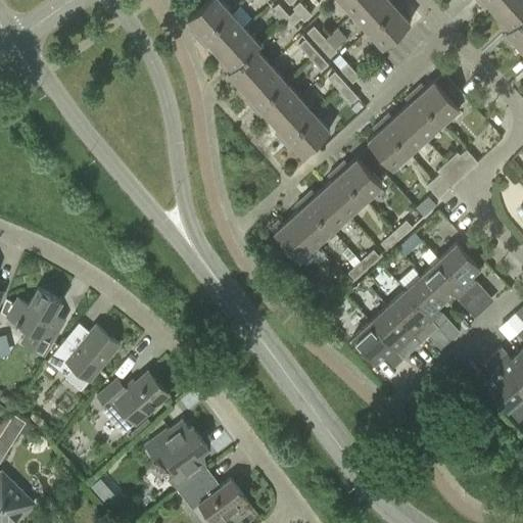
[(190,31),(198,39),(229,10),(220,0),(206,0),(187,18),(194,27),(190,31)]
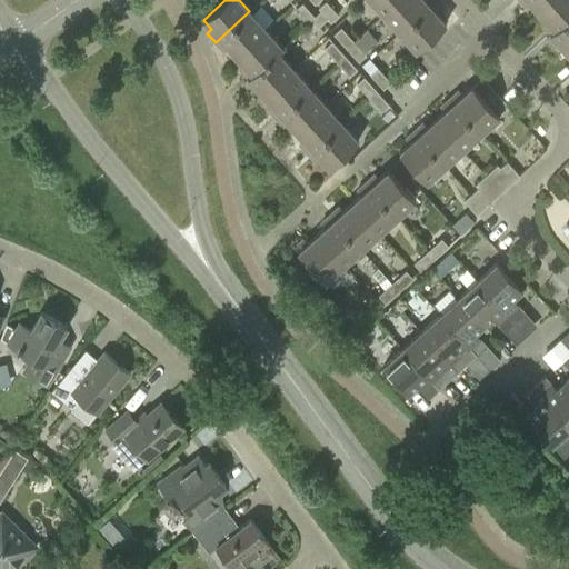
[(369,0),(382,15),(398,0),(369,0)]
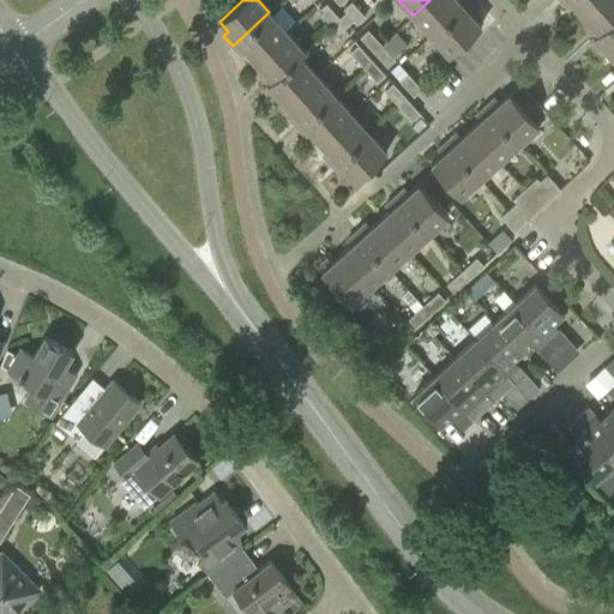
[(429,0),(413,16),(431,35),(468,1),(465,0),(429,0)]
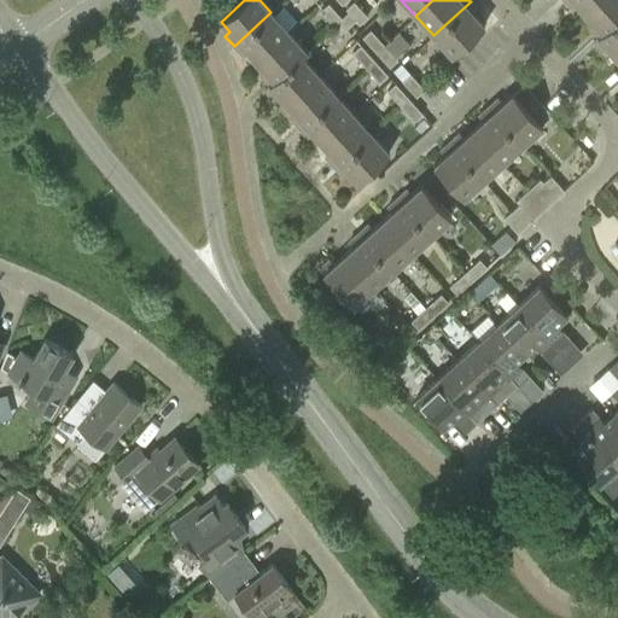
[(584,13),(598,0),(564,0),(571,7),(576,4),(584,13)]
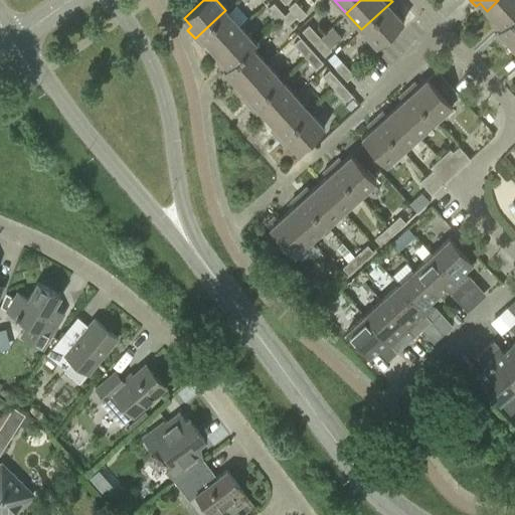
[(494,34),(514,14),(514,0),(498,0),(487,11),(494,18),(490,22),(497,29),(493,33),(494,34)]
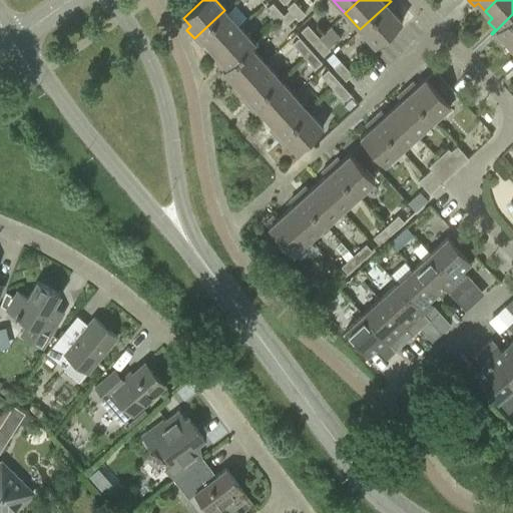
[(288,8),(289,10),(295,17),(299,20),(306,14),(294,1),(288,8)]
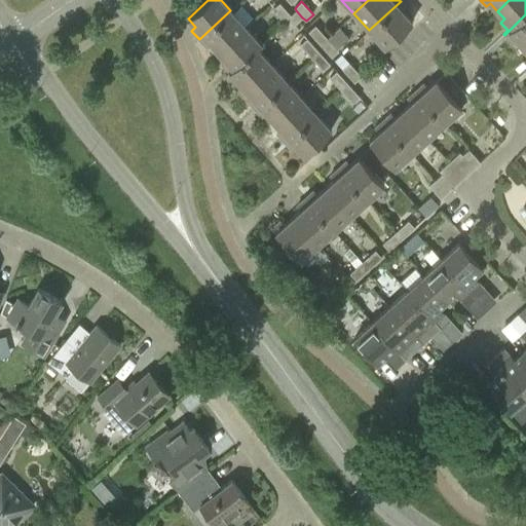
[(408,9),(401,1),(369,30),(384,46),(412,22),(404,13),(408,9)]
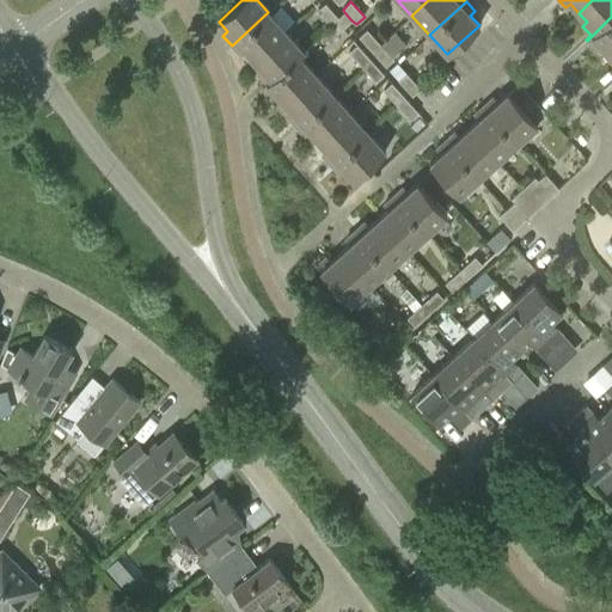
[(317,11),(330,25),(338,18),(325,4),(317,11)]
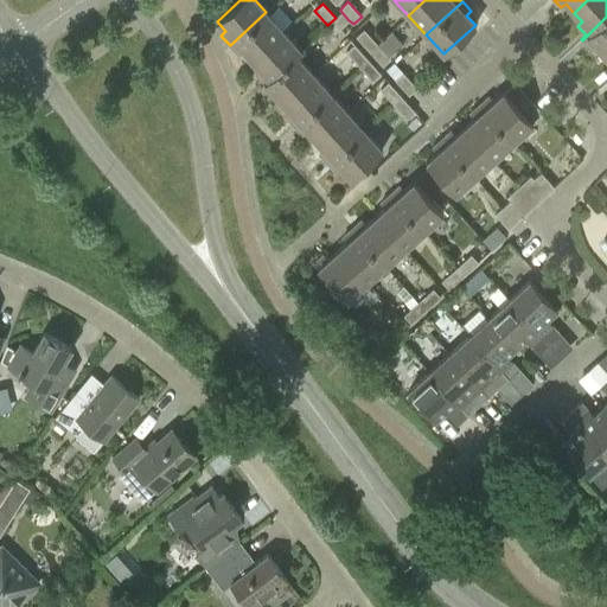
[(251,59),(283,31),(266,12),(230,45),(238,55),(243,50),(251,59)]
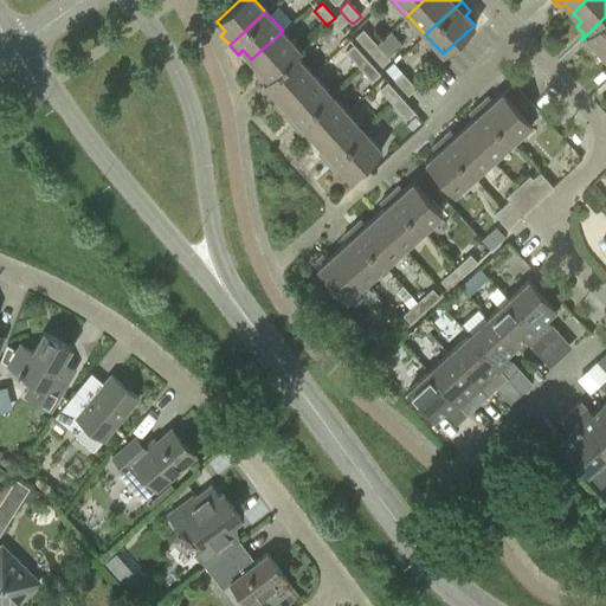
[(348,20),(341,12),(335,18),(327,25),(328,26),(321,34),(329,44),(337,36),(335,33),(348,20)]
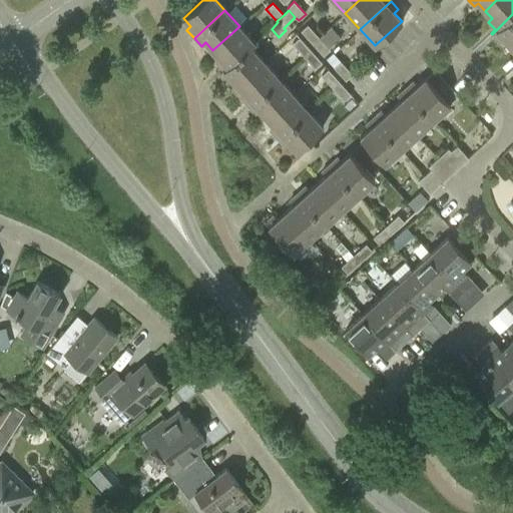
[(503,38),(510,46),(512,43),(512,14),(492,34),(499,42),(503,38)]
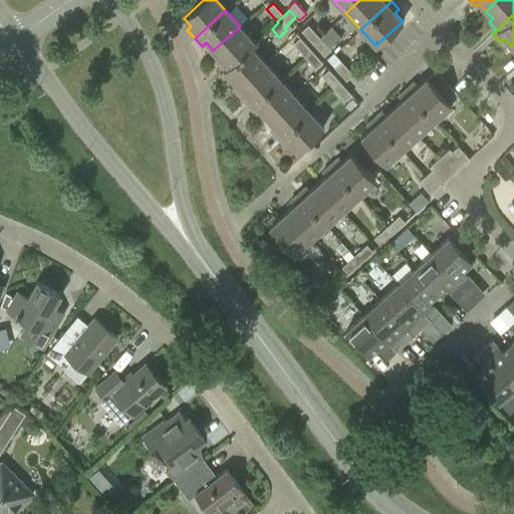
[(302,31),(312,43),(319,37),(308,25),(302,31)]
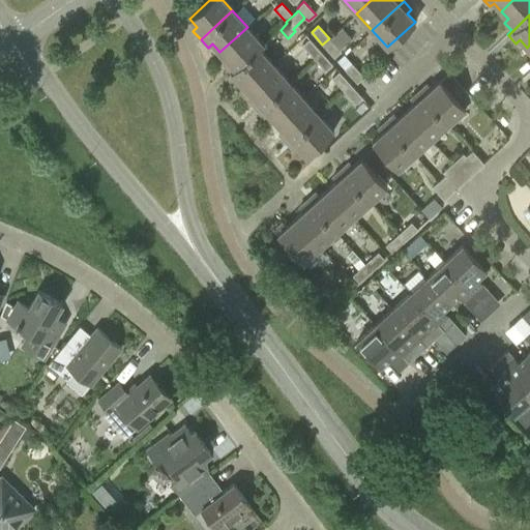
[(226,77),(262,43),(247,27),(219,52),(227,60),(223,64),(230,71),(226,76),(226,77)]
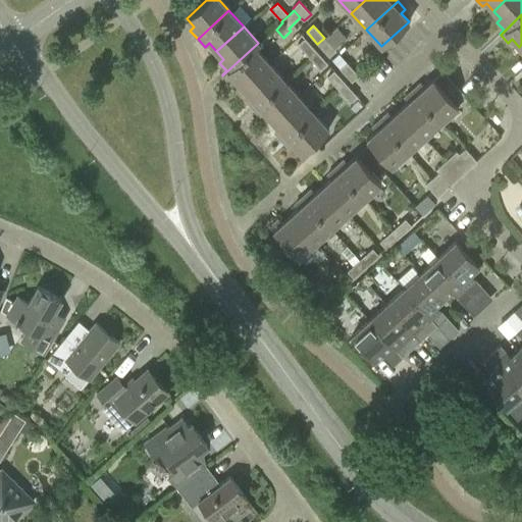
[(298,44),(309,56),(316,50),(305,38),(298,44)]
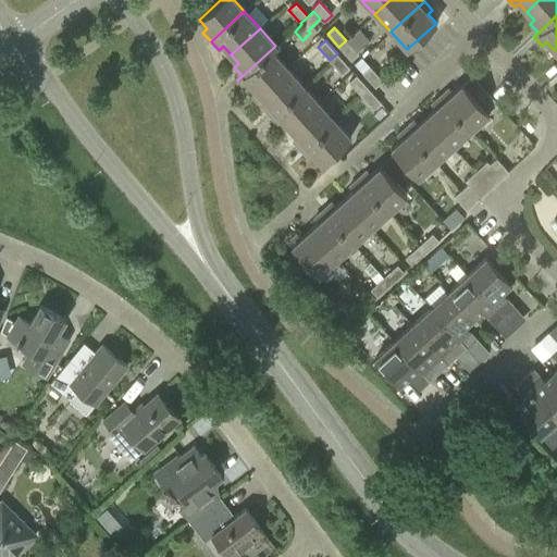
[(358,54),(346,40),(338,47),(351,61),(358,54)]
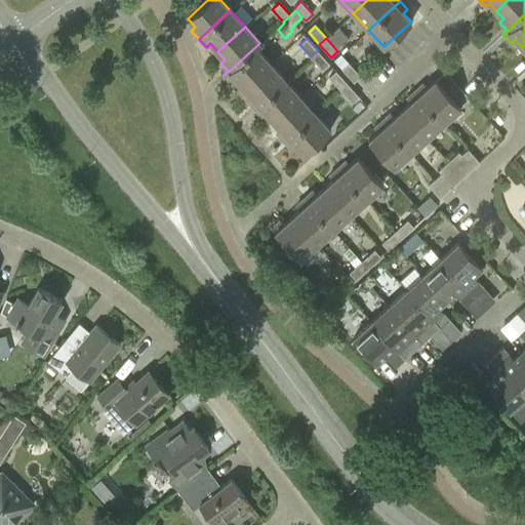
[(236,80),(243,88),(271,64),(256,47),(260,44),(259,43),(224,76),(232,84),(236,80)]
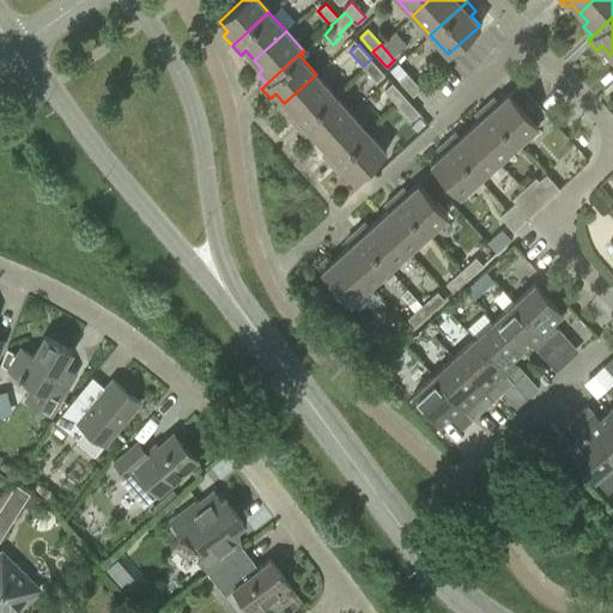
[(384,74),(371,59),(363,66),(376,82),(384,74)]
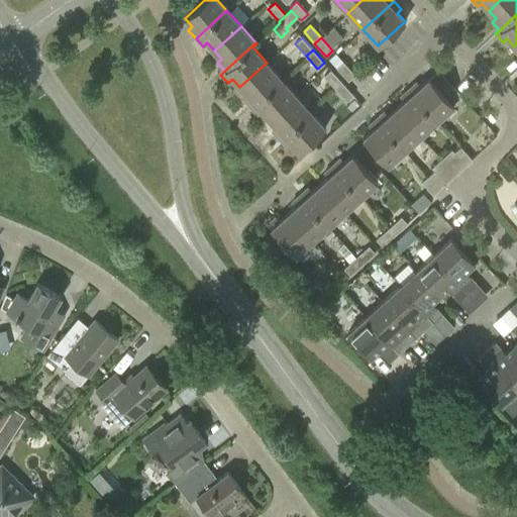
[(335,54),(329,59),(348,81),(354,75),(335,54)]
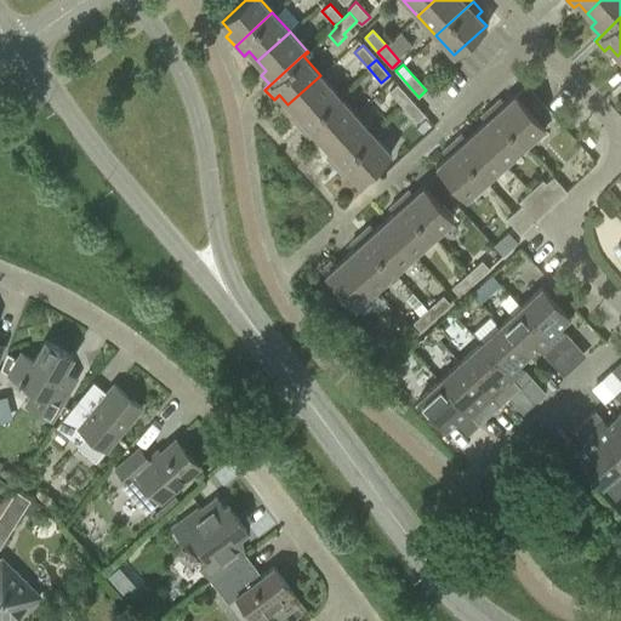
[(300,129),(337,95),(320,75),(288,104),(296,114),(291,118),(300,129)]
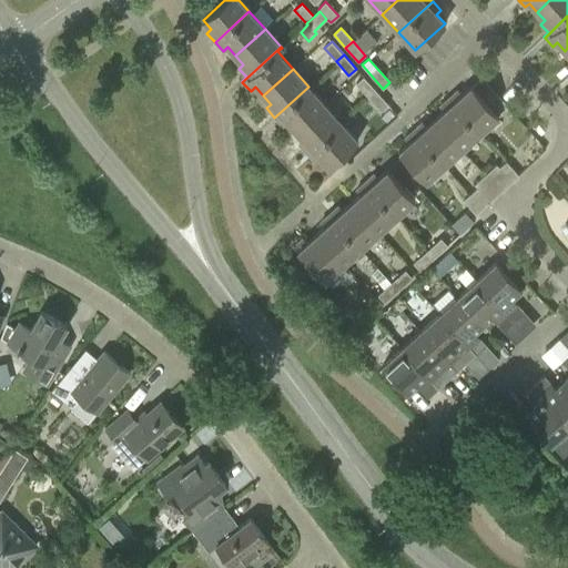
[(356,83),(368,97),(375,90),(363,77),(356,83)]
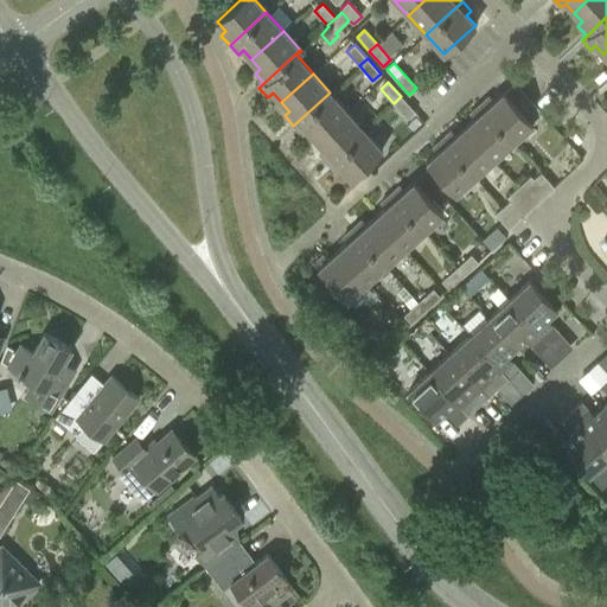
[(489,96),(479,104),(512,141),(531,123),(542,113),(532,103),(522,113),(503,91),(493,101),(489,96)]
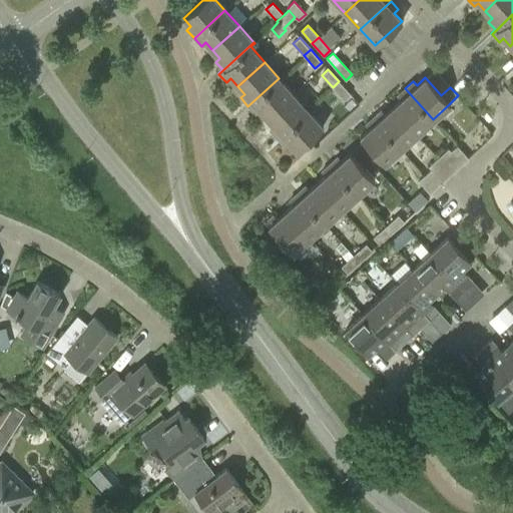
[(267,118),(294,94),(279,78),(247,106),(255,114),(260,110),(267,118)]
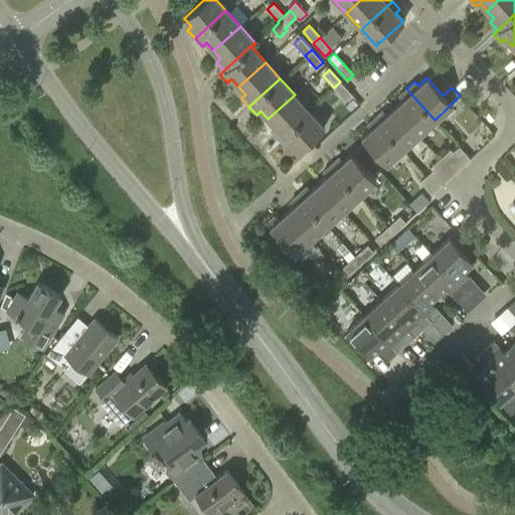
[(352,95),(340,81),(334,88),(345,101),(352,95)]
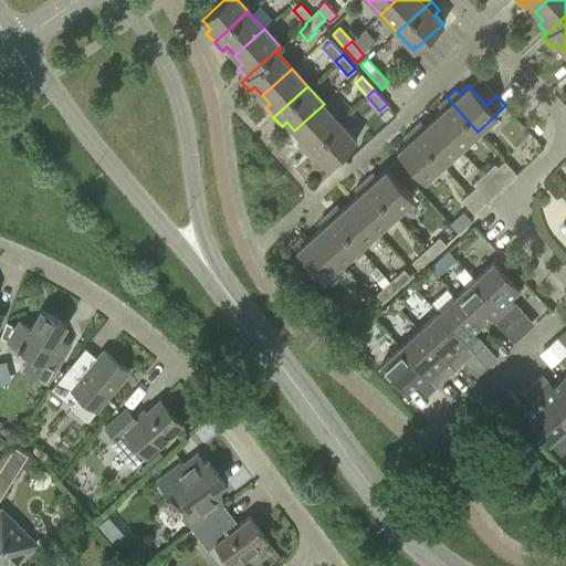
[(433,118),(460,148),(478,132),(447,97),(438,106),(441,111),(433,118)]
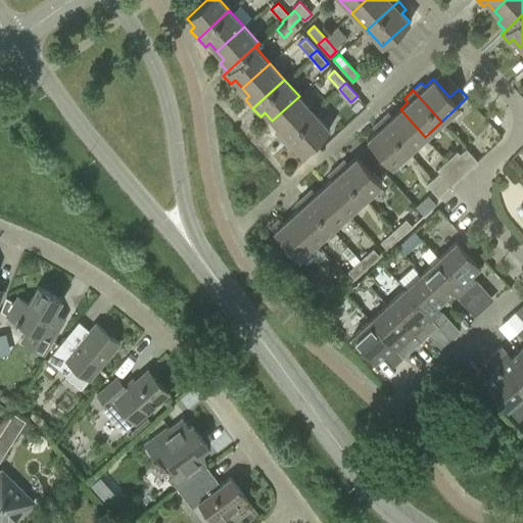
[(282,141),(314,112),(299,96),(272,121),(279,129),(275,132),(282,141)]
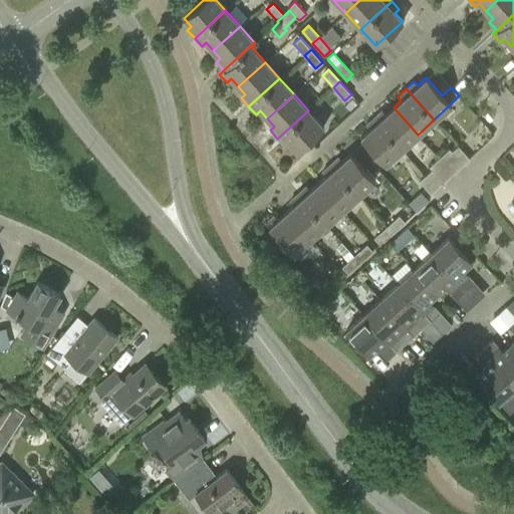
[(373,117),(402,149),(418,135),(394,107),(386,114),(381,110),(373,117)]
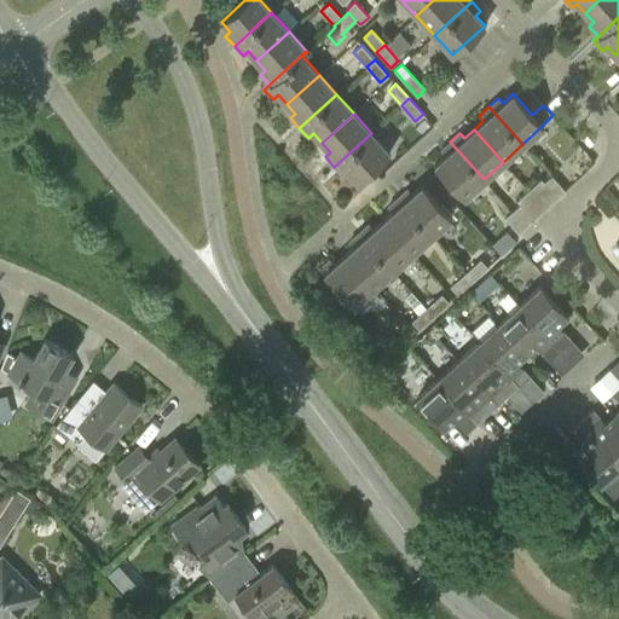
[(389,152),(371,133),(334,167),(343,177),(348,172),(357,181),(389,152)]
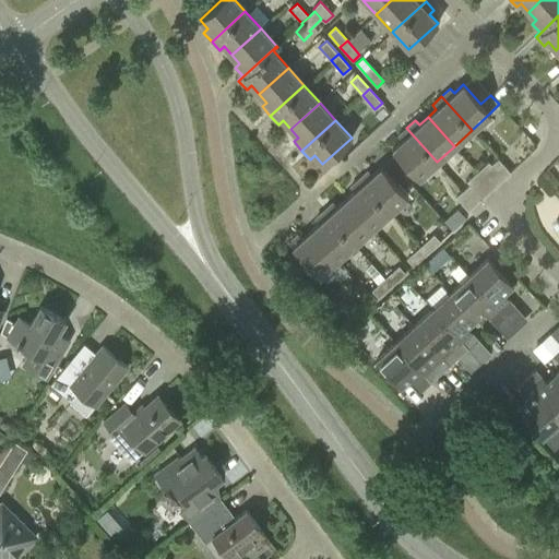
[(418,178),(437,162),(406,128),(397,137),(401,141),(392,149),(418,178)]
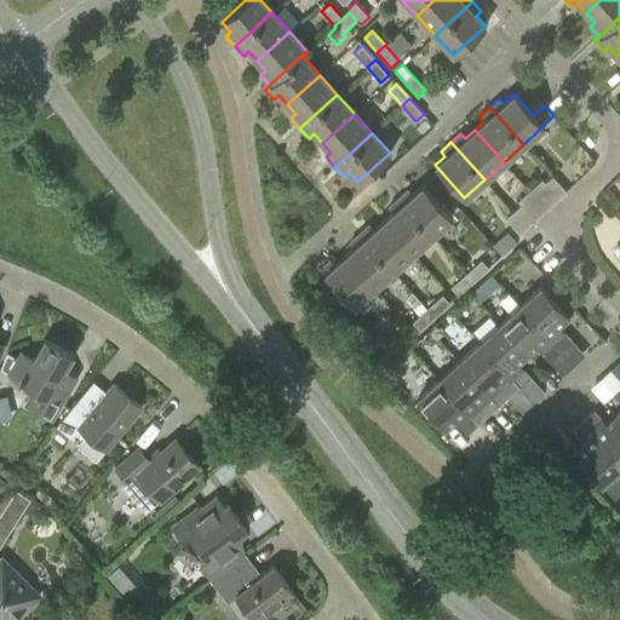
[(545,183),(541,179),(529,190),(546,210),(566,191),(552,177),(545,183)]
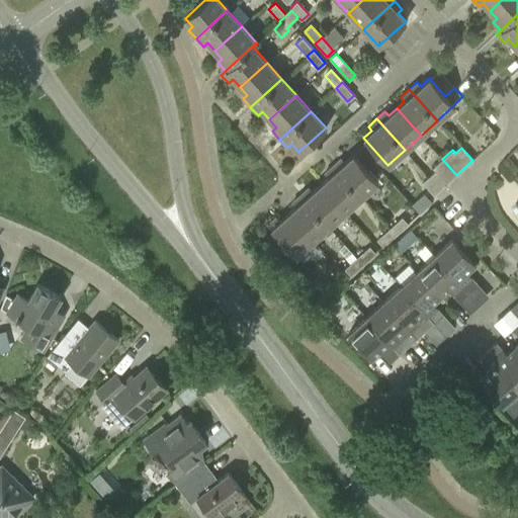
[(341,158),(333,166),(360,197),(377,182),(353,155),(344,163),(341,158)]
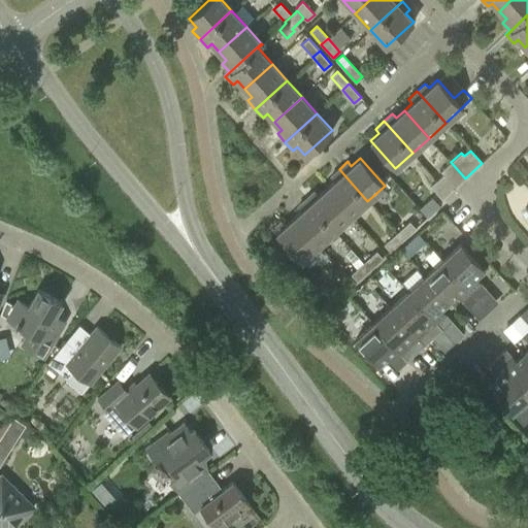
[(430,187),(441,199),(465,178),(451,162),(440,171),(443,174),(430,187)]
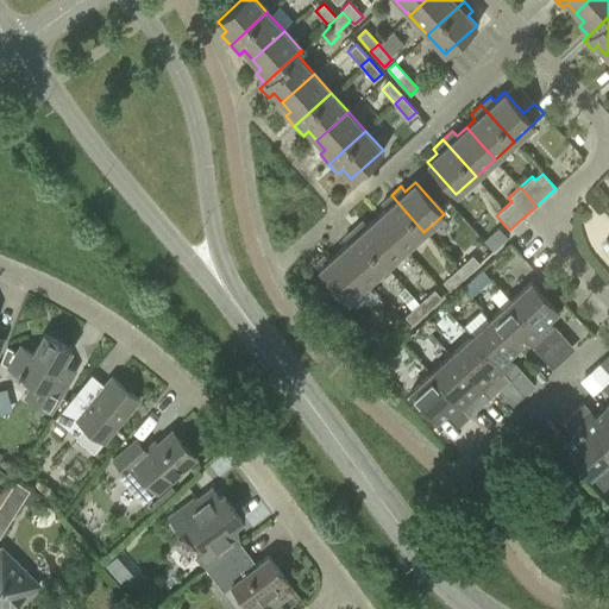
[(376,217),(405,249),(424,232),(391,195),(381,203),(385,208),(376,217)]
